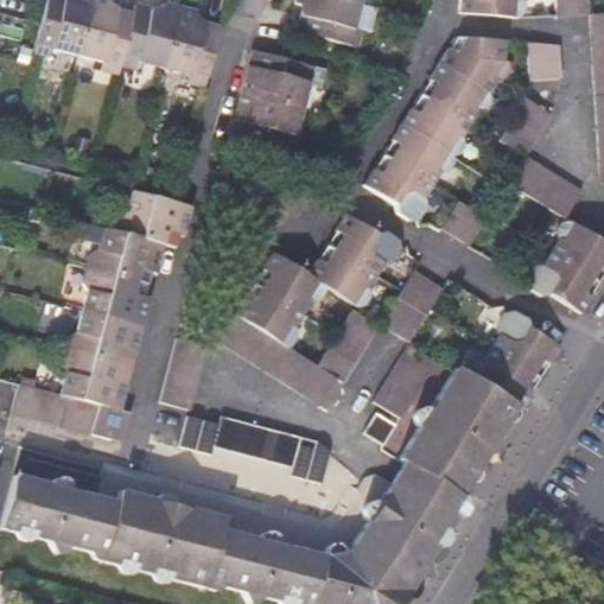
[(36,49),(52,53),(53,45),(81,52),(94,0),(48,0),(43,20),(36,49)]
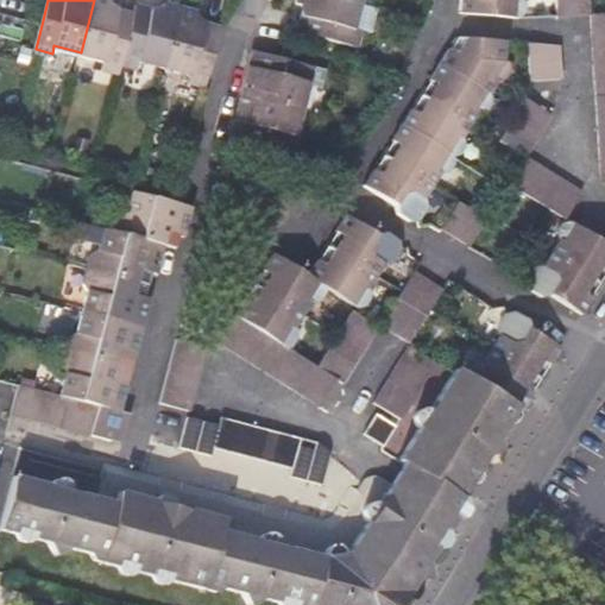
[(94,0),(81,52),(106,58),(104,67),(121,71),(124,63),(137,11),(111,5),(112,0),(94,0)]
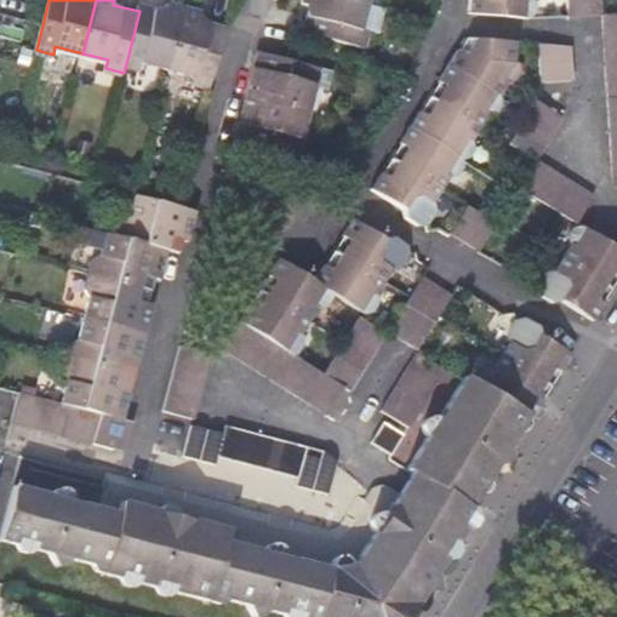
[(140,11),(126,64),(141,67),(143,61),(170,68),(187,5),(170,0),(167,10),(141,3),(140,11)]
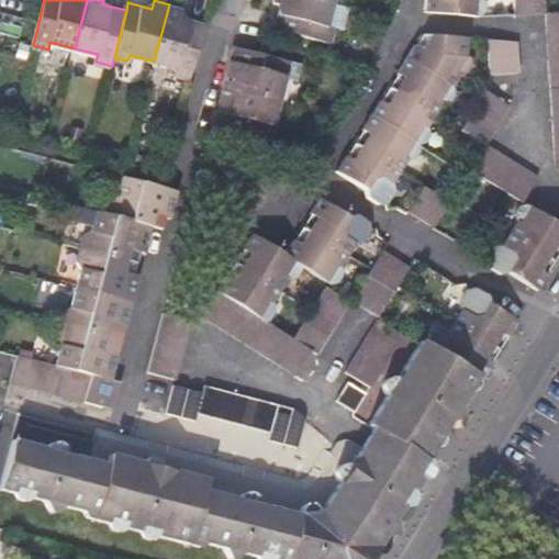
[(332,41),(336,26),(330,24),(336,0),(276,0),(283,2),(277,26),(332,41)]
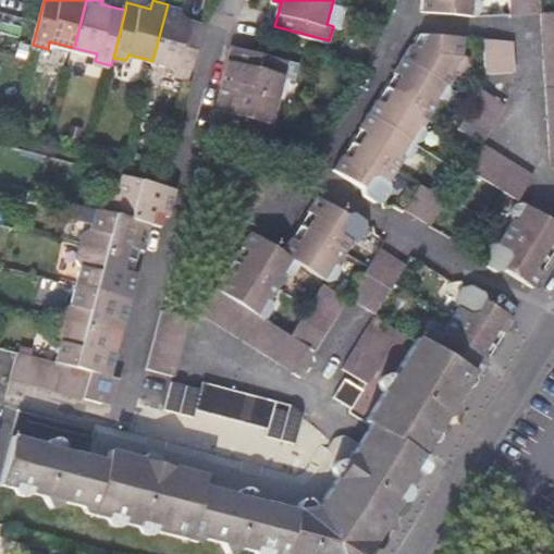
[(348,4),(333,0),(327,24),(333,26),(343,29),(348,4)]
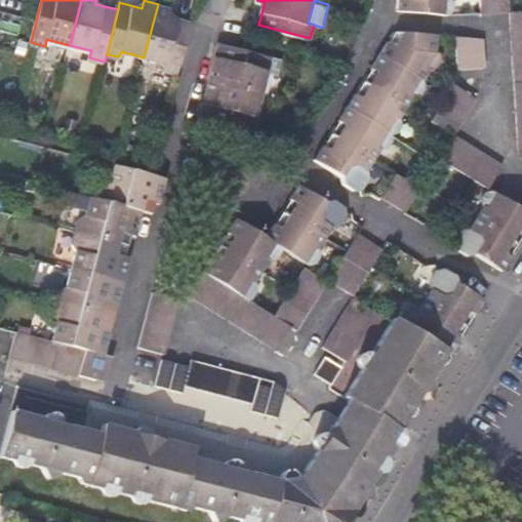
[(399,0),(399,9),(448,13),(454,8),(455,1),(454,0),(399,0)]
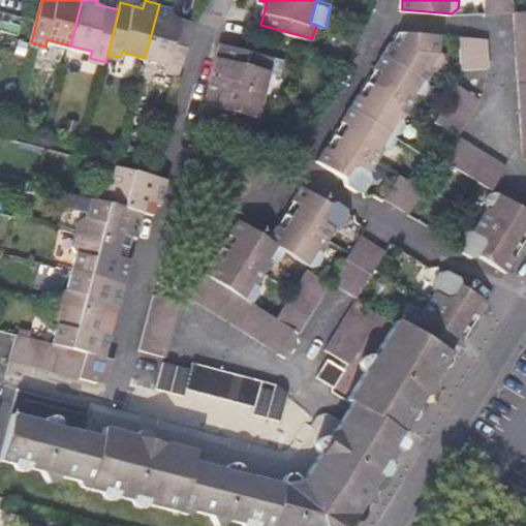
[(485,0),(486,14),(515,12),(513,0),(485,0)]
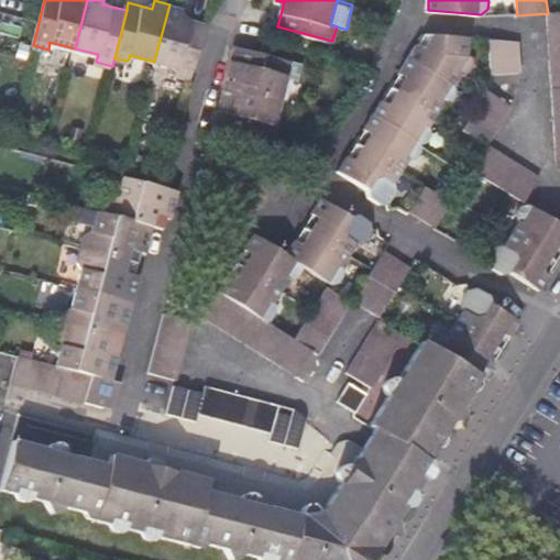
[(169,4),(154,62),(177,67),(176,74),(191,77),(207,22),(183,17),(185,8),(169,4)]
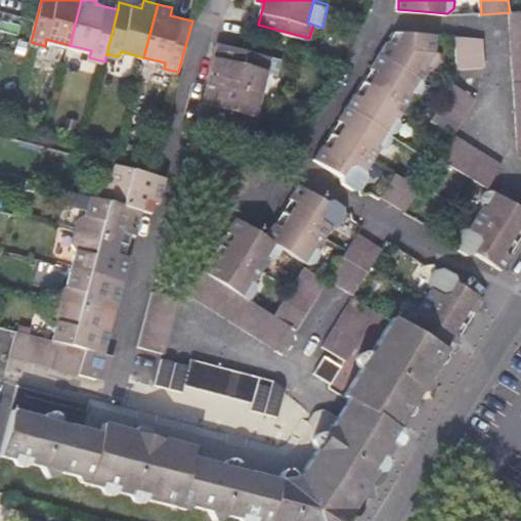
[(520,11),(510,12),(514,75),(519,152),(520,152),(520,11)]
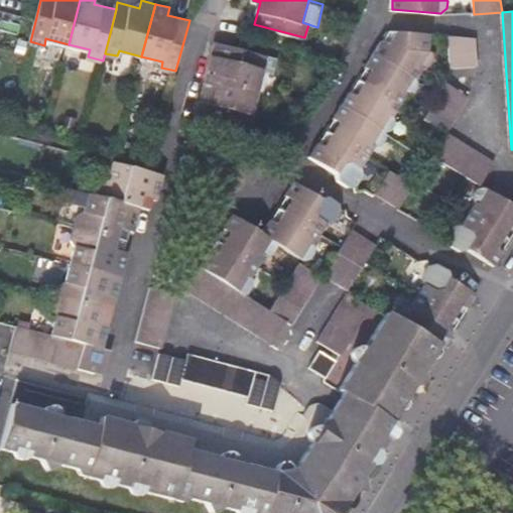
[(345,183),(353,181),(359,171),(356,164),(371,141),(378,139),(381,133),(380,127),(387,125),(390,119),(389,111),(402,90),(409,88),(413,82),(411,75),(419,63),(425,62),(429,56),(427,48),(424,46),(425,30),(393,28),(385,40),(378,36),(363,61),(369,66),(353,92),(346,88),(331,114),(337,118),(322,143),(314,139),(305,153),(333,169),(335,177),(345,183)]
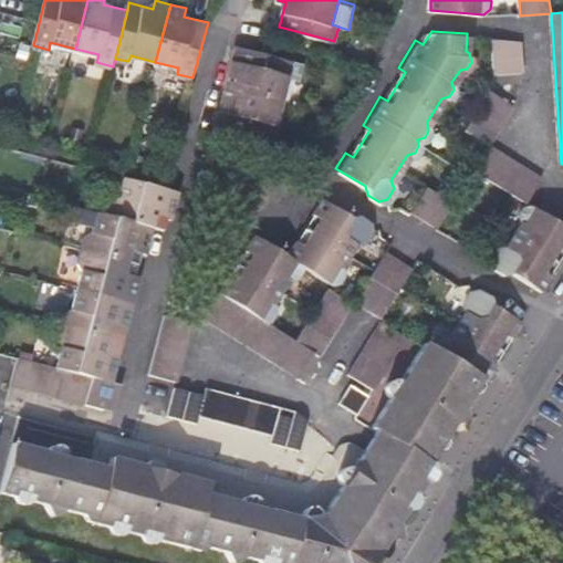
[(492,35),(494,71),(509,70),(523,69),(522,37),(492,35)]
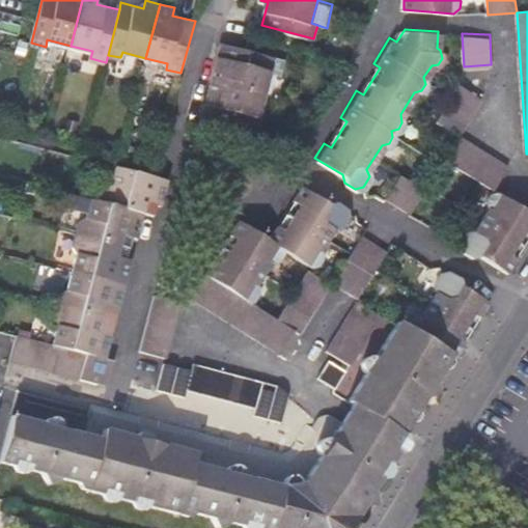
[(46,47),(68,52),(71,46),(47,39),(46,47)]
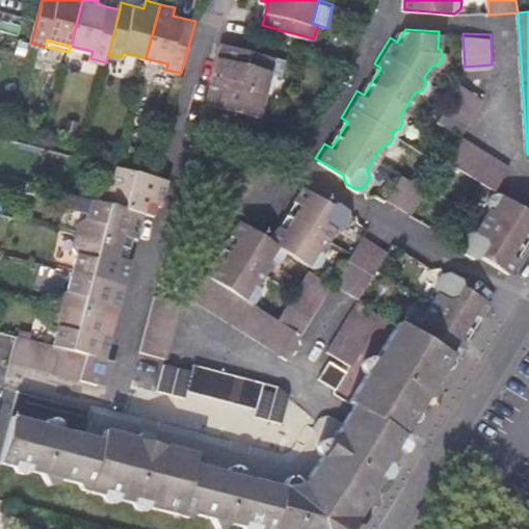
[(276,55),(247,48),(223,42),(213,79),(266,93),(271,72),(276,55)]
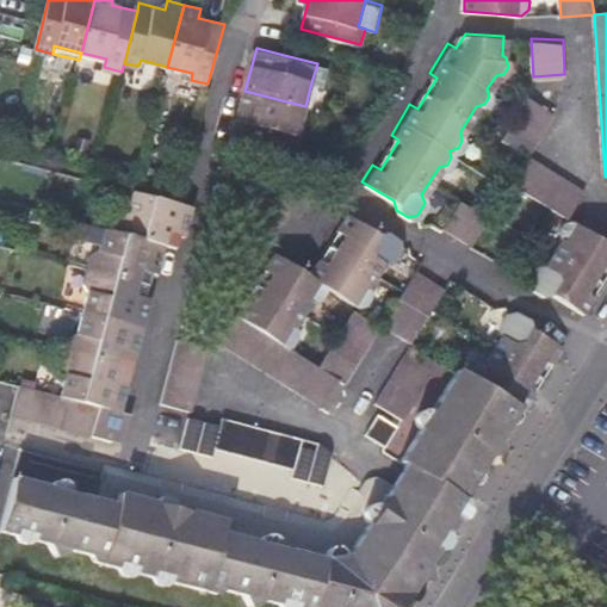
[(317,63),(311,82),(324,86),(329,67),(317,63)]
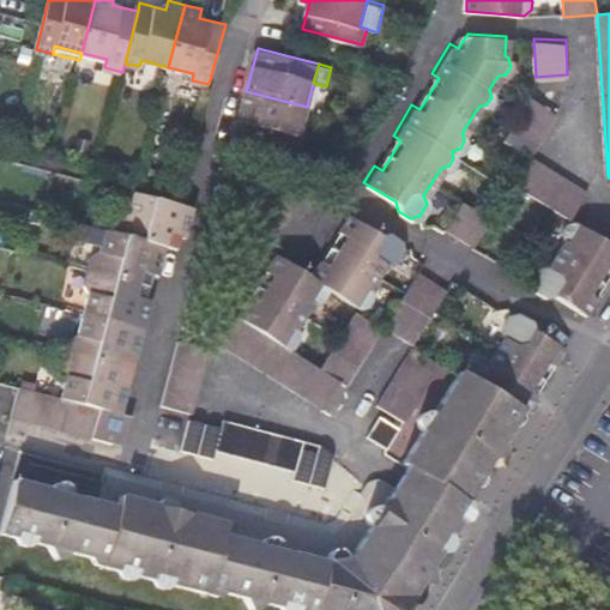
[(296,150),(307,107),(246,91),(235,134),(296,150)]
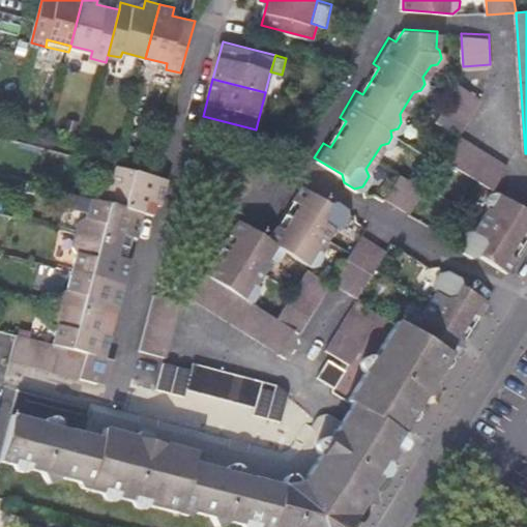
[(476,93),(454,80),(431,115),(454,130),(476,93)]
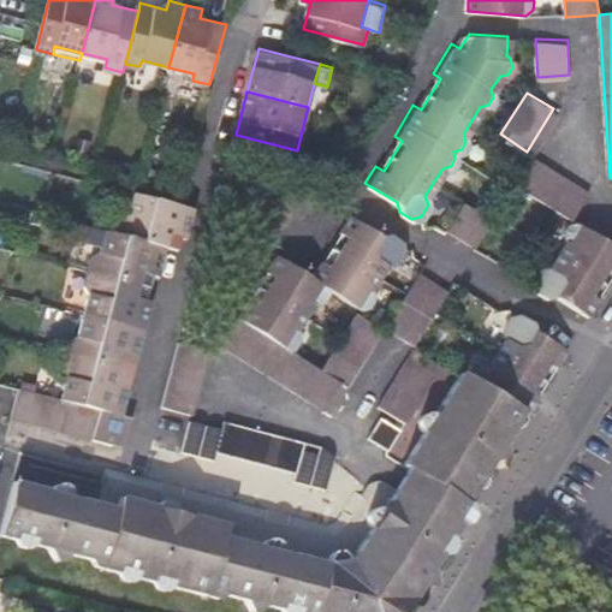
[(36,137),(23,134),(18,152),(33,155),(36,137)]
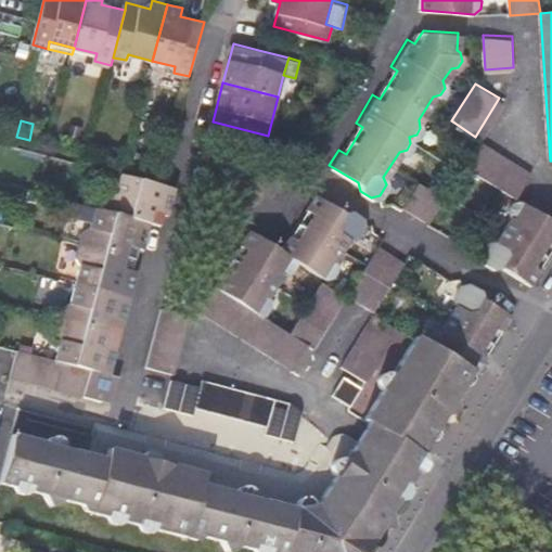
[(457,166),(508,197),(523,172),(473,141),(457,166)]
